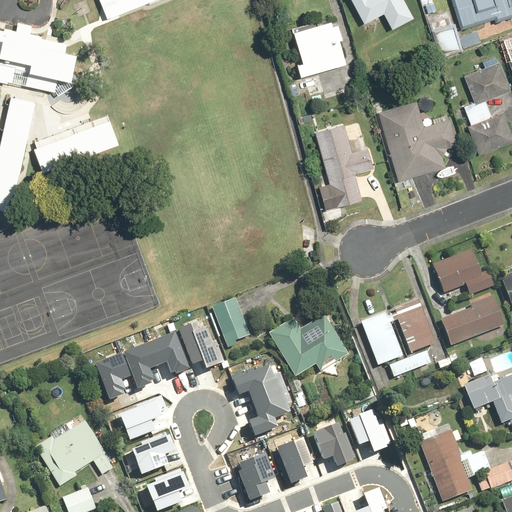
[(101,0),(107,14),(145,0),(101,0)]
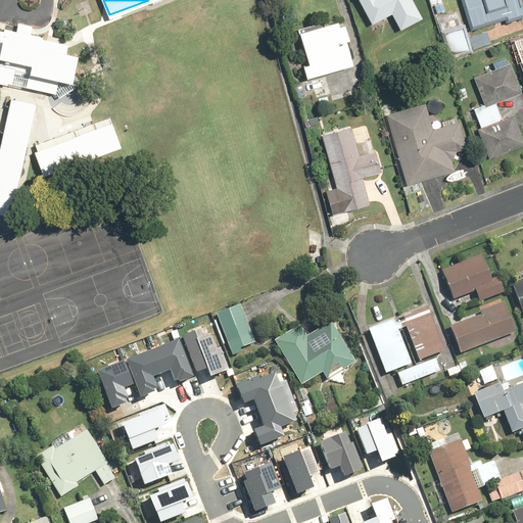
[(360,0),(374,25),(393,14),(402,32),(427,18),(417,0),(360,0)]
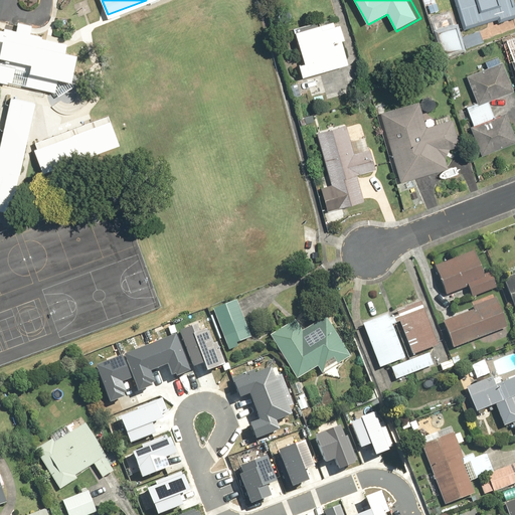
[(438,0),(427,3),(444,58),(469,51),(461,23),(457,24),(453,8),(442,11),(438,0)]
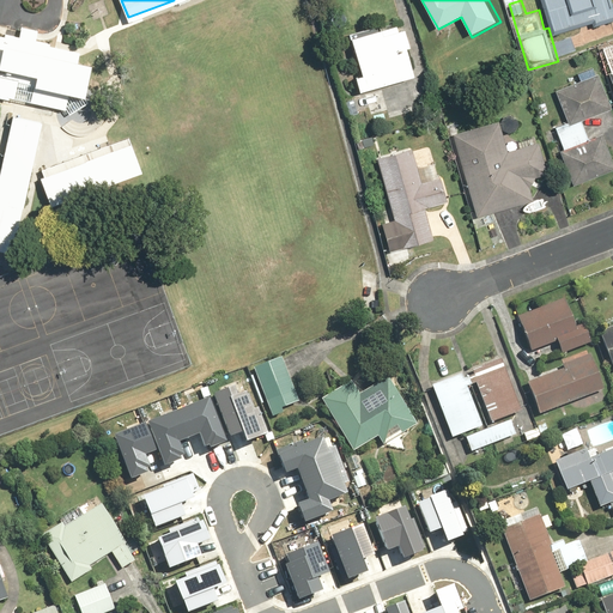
[(612,0),(546,0),(558,35),(612,17),(612,0)]
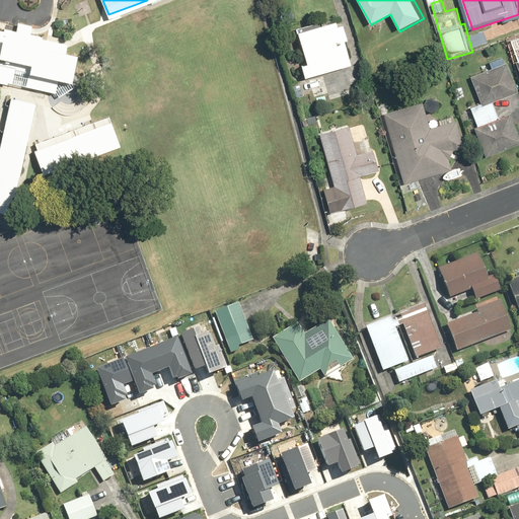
[(341,24),(340,20),(325,24),(324,20),(300,27),(310,63),(304,64),(308,77),(355,64),(349,41),(352,41),(346,22),(341,24)]
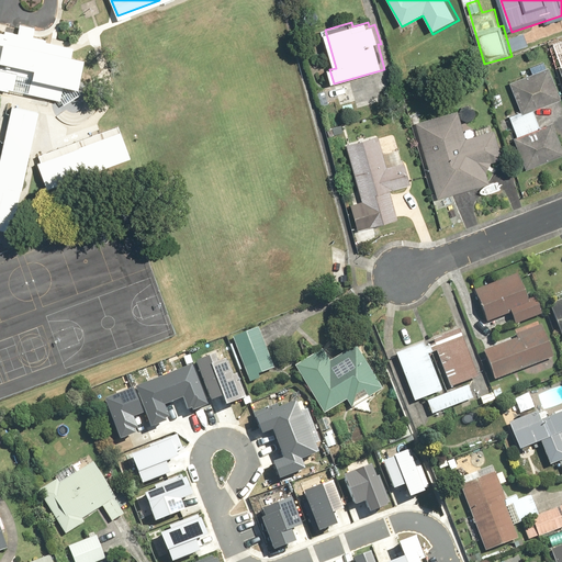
[(4,32),(0,30),(0,82),(63,97),(65,83),(77,86),(83,57),(70,54),(72,45),(31,35),(33,25),(20,23),(18,32),(6,29),(4,32)]
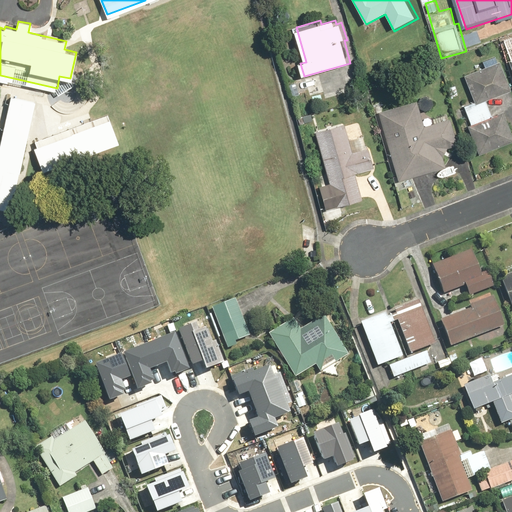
[(511,128),(505,112),(493,117),(486,100),(511,89),(511,87),(501,60),(498,61),(496,56),(483,61),(486,68),(466,76),(476,102),(466,106),(473,124),(469,126),(481,155),(511,142),(511,128)]
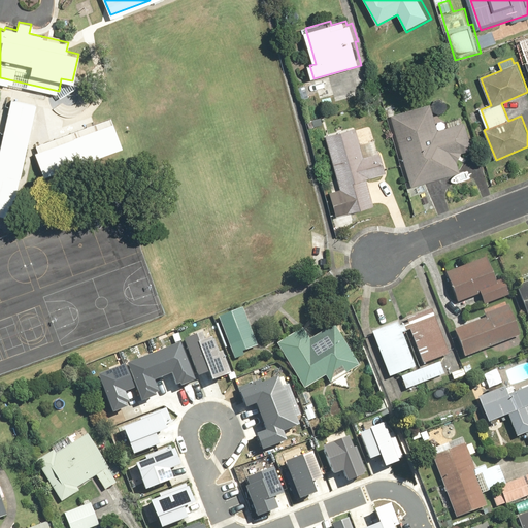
[(38,104),(10,98),(0,142),(0,210),(8,213),(18,175),(22,176),(38,104)]
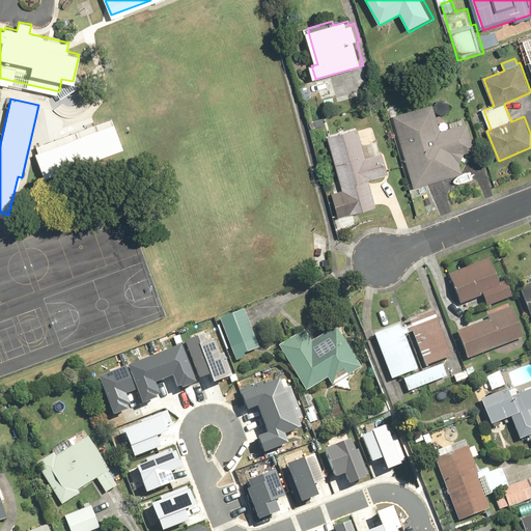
[(439,117),(436,106),(394,117),(414,189),(465,175),(462,164),(467,154),(477,149),(468,122),(457,124),(456,121),(450,123),(447,114),(439,117)]
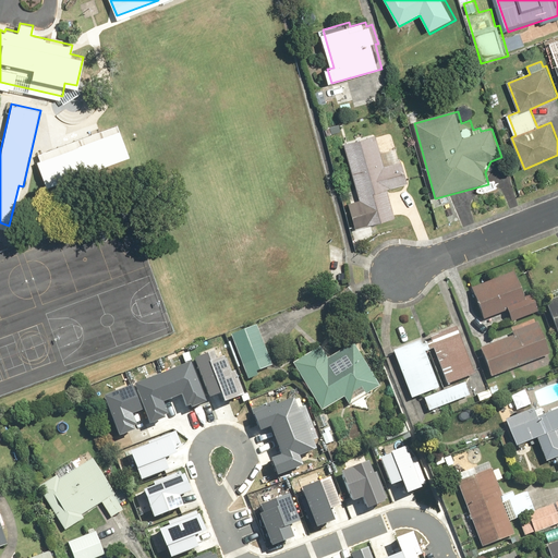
[(120,128),(36,159),(48,191),(132,158),(120,128)]
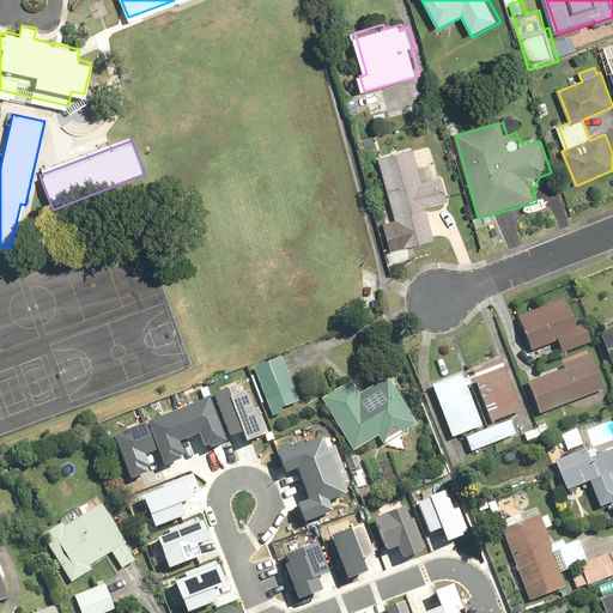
[(384,222),(394,253),(438,240),(429,208),(449,202),(441,175),(424,180),(414,147),(378,158),(396,218),(384,222)]
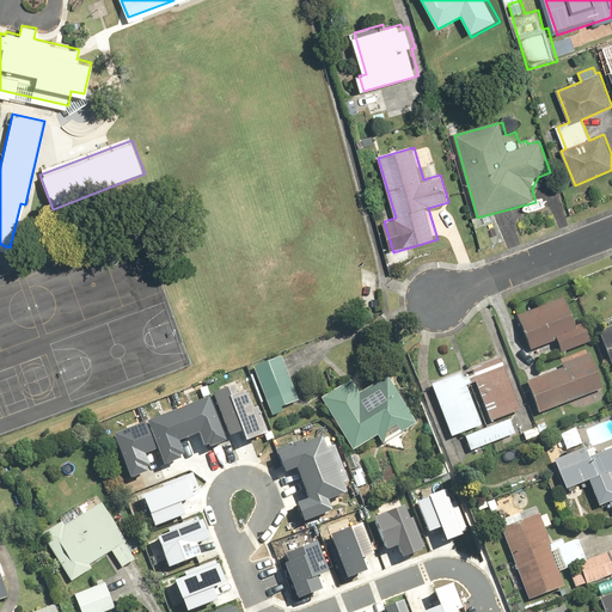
[(534,350),(557,341),(564,355),(593,341),(588,329),(583,331),(565,294),(518,317),(534,350)]
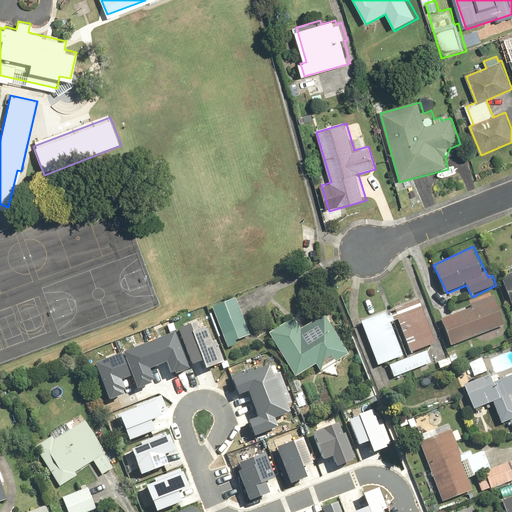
[(511,273),(503,277),(511,300),(511,273)]
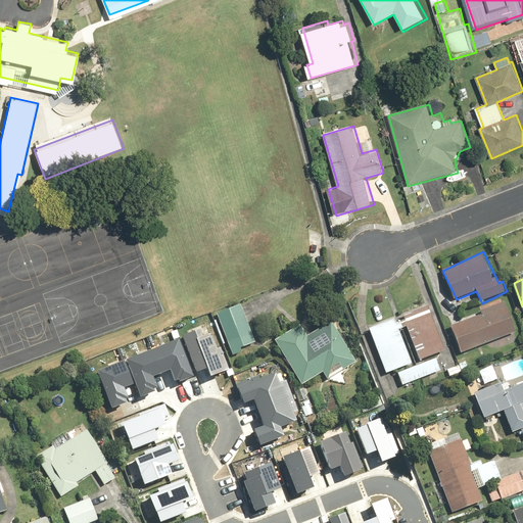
[(416,360),(447,347),(430,301),(406,311),(407,315),(400,318),(416,360)]
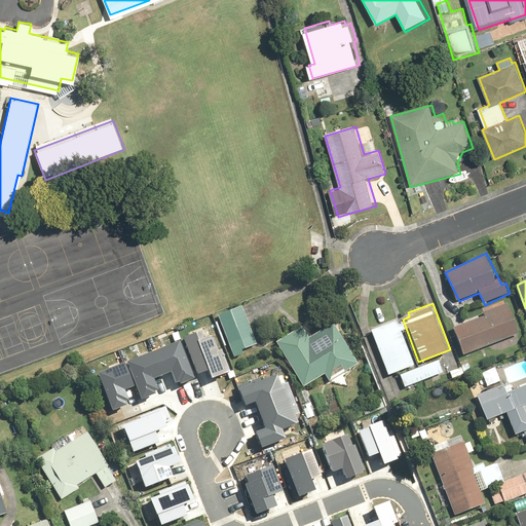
[(455,327),(465,357),(522,337),(511,303),(485,312),(486,316),(455,327)]
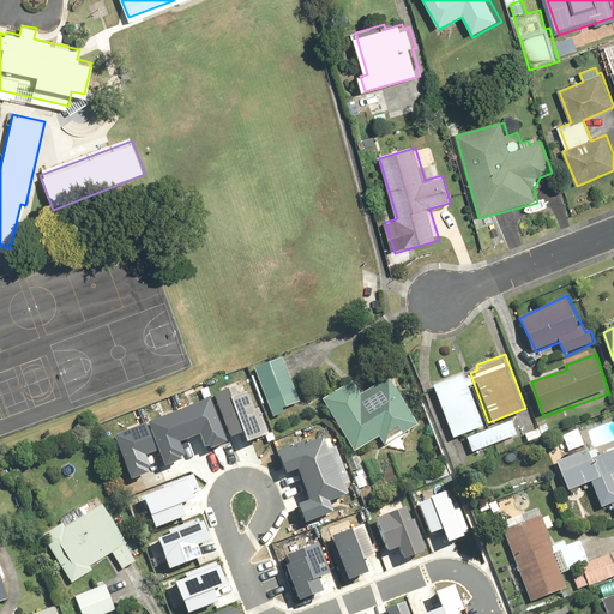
[(286,409),(304,402),(286,356),(257,368),(276,419),(287,414),(286,409)]
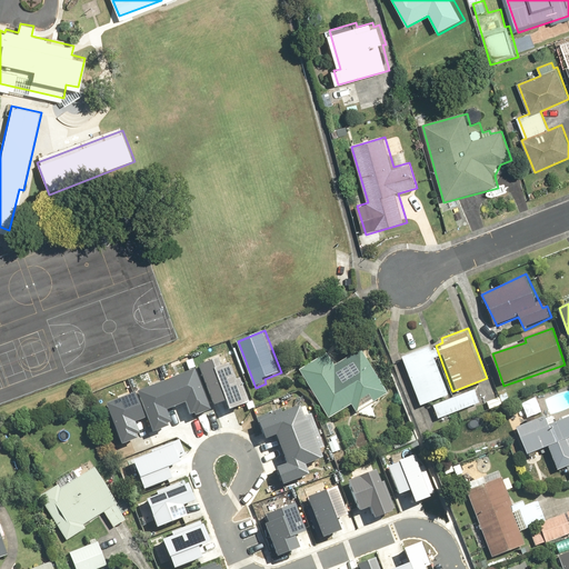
[(399,355),(417,405),(452,391),(436,346),(428,349),(426,345),(399,355)]
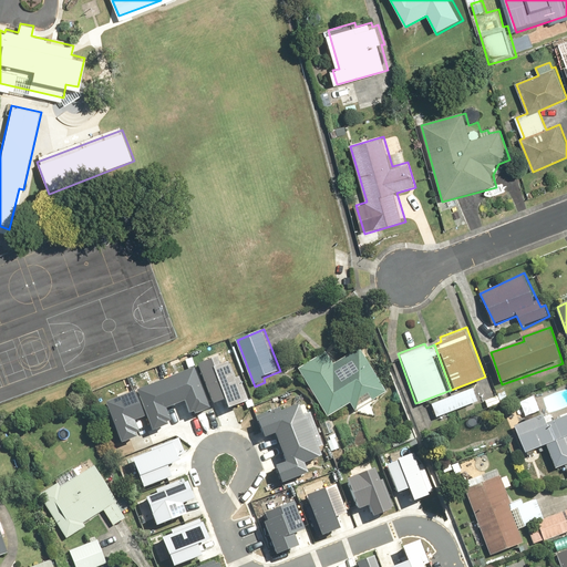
[(357,412),(390,392),(361,347),(334,363),(327,351),(299,369),(331,419),(352,405),(357,412)]
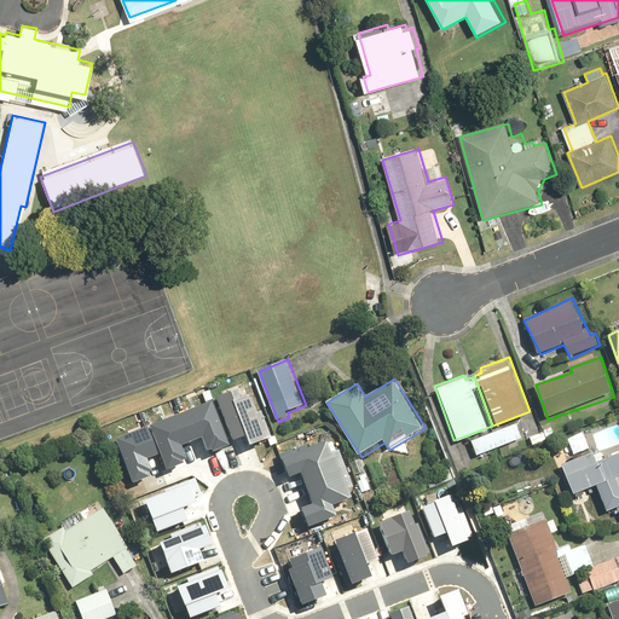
[(233,388),(214,397),(231,440),(243,435),(248,446),(272,435),(261,410),(258,411),(250,394),(237,399),(233,388)]
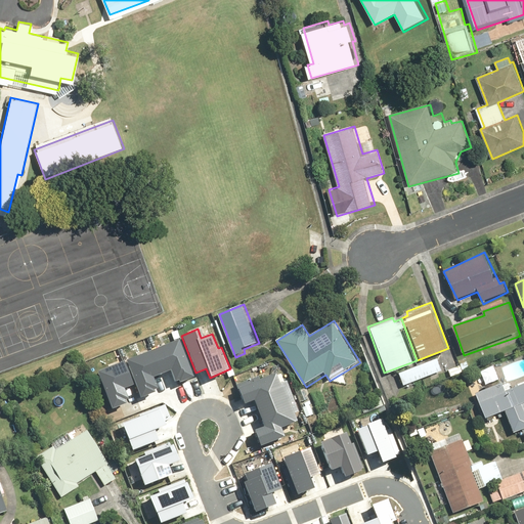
[(179,339),(154,349),(161,370),(170,367),(174,380),(178,378),(179,382),(193,377),(179,339)]
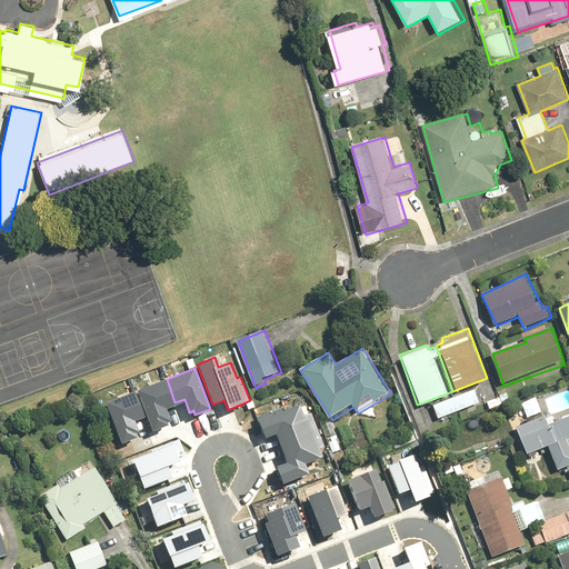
[(175,402),(167,379),(136,390),(150,430),(166,425),(165,421),(169,420),(163,407),(175,402)]
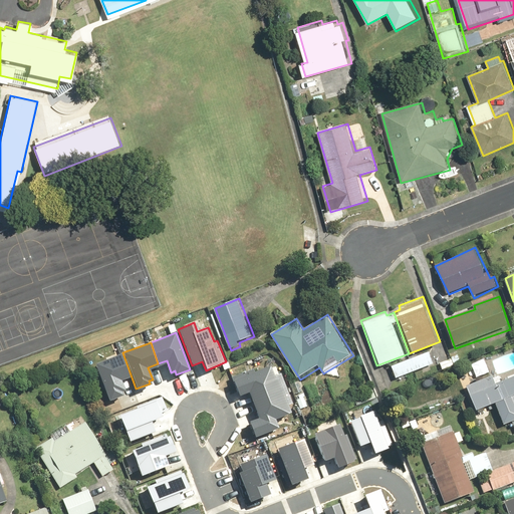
[(130,374),(121,353),(94,363),(107,400),(121,395),(120,392),(123,391),(119,378),(130,374)]
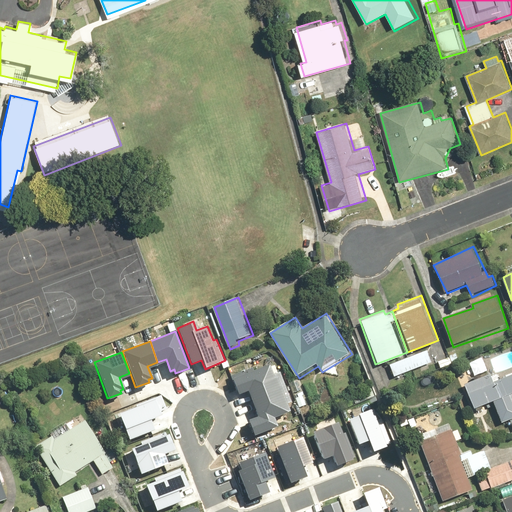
[(391,367),(396,379),(433,363),(429,352),(391,367)]
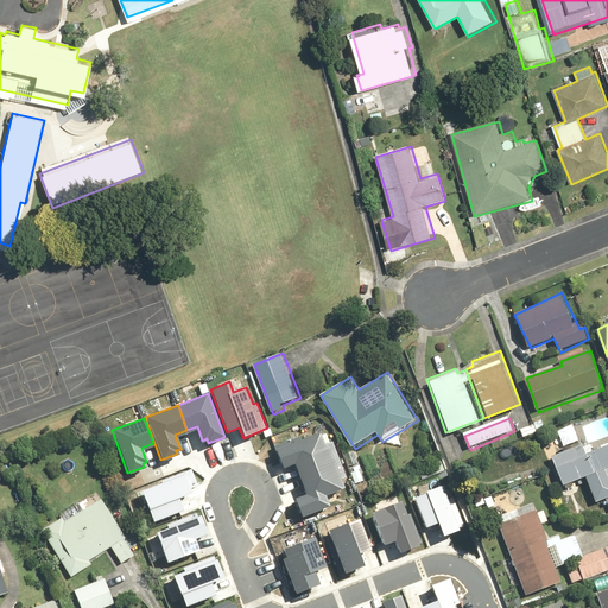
[(521,429),(526,439),(539,434),(536,423),(521,429)]
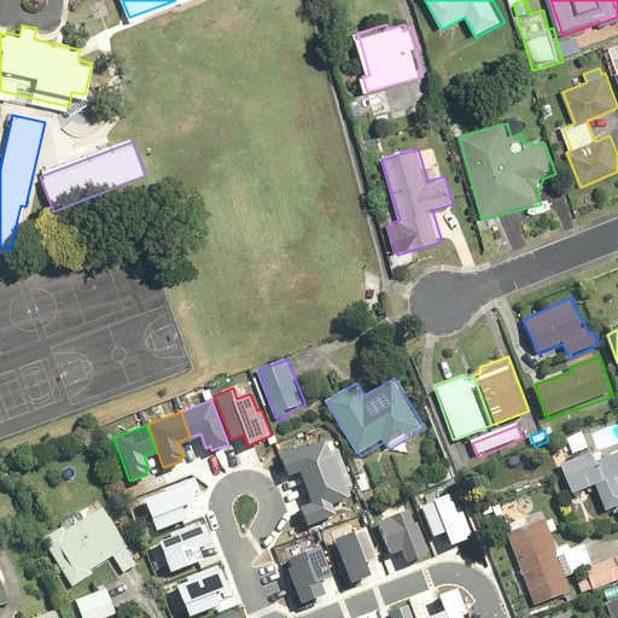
[(303,482),(339,467),(328,441),(305,450),(303,443),(280,452),(287,471),(298,467),(303,482)]
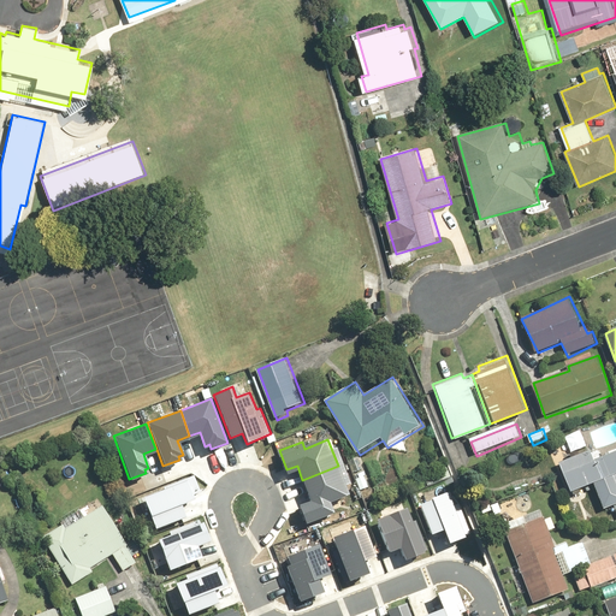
[(573,495),(594,485),(605,511),(615,507),(615,510),(615,442),(561,465),(573,495)]
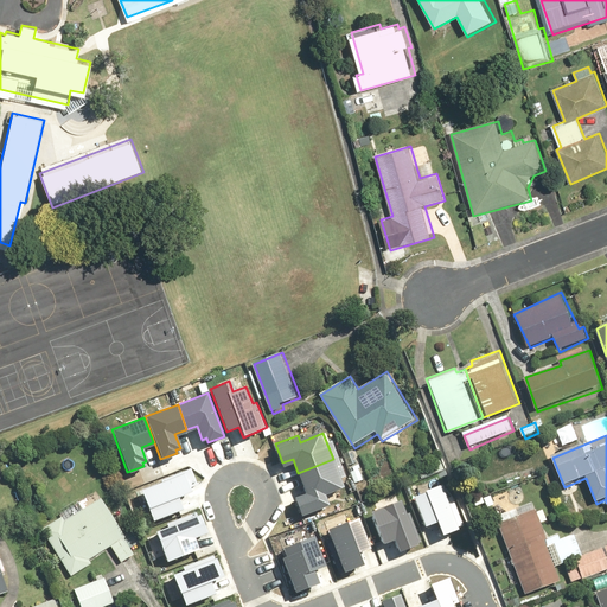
[(344,487),(333,459),(298,473),(304,486),(293,491),(301,512),(327,503),(325,496),(344,487)]
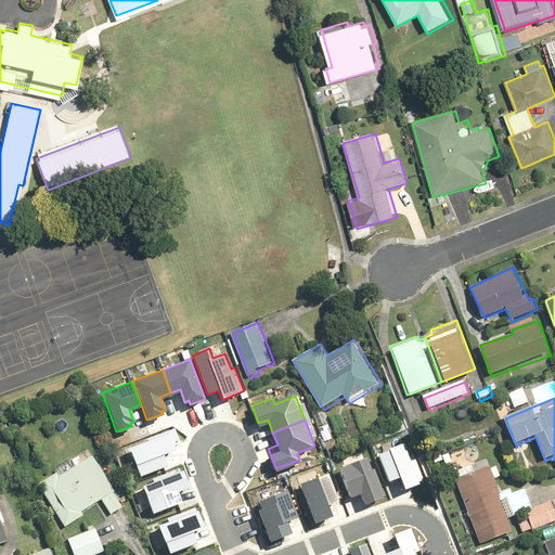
[(128,452),(138,477),(166,466),(162,457),(175,452),(166,431),(138,443),(140,448),(128,452)]
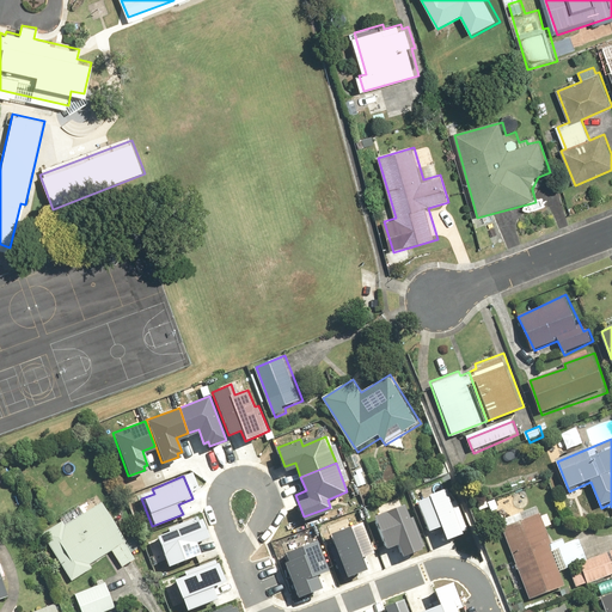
[(461,532),(445,488),(415,499),(428,532),(440,527),(445,539),(461,532)]
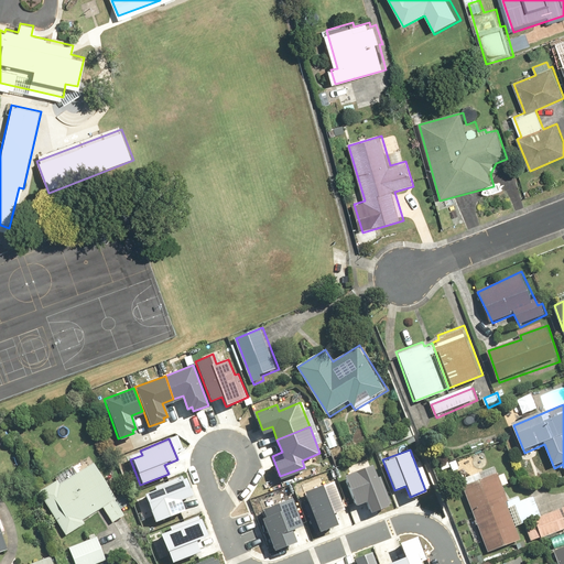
[(128,514),(95,463),(80,473),(74,464),(55,475),(58,480),(40,492),(66,537),(87,523),(86,521),(105,509),(115,523),(128,514)]
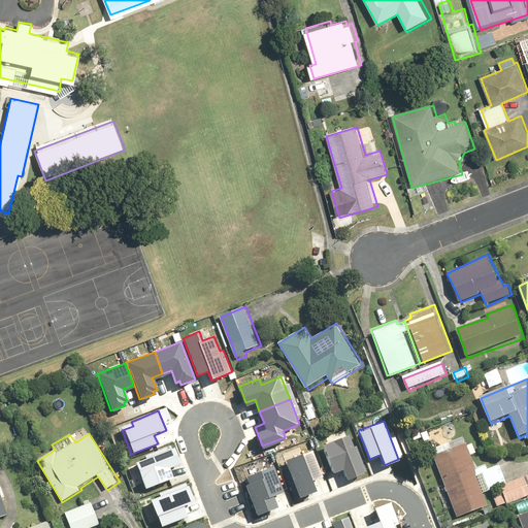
[(363,471),(348,433),(322,443),(333,471),(344,467),(348,477),(363,471)]
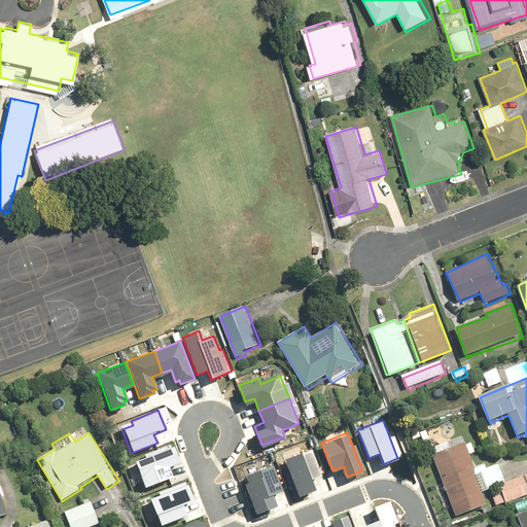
[(462,435),(430,447),(457,518),(488,506),(462,435)]
